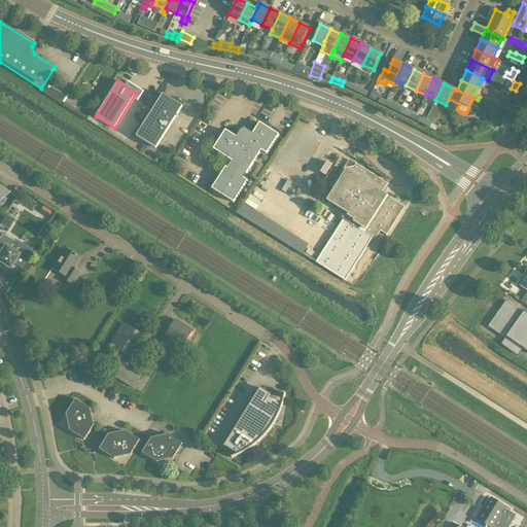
[(376,102),(379,95),(373,92),(372,91),(369,98),(376,102)]
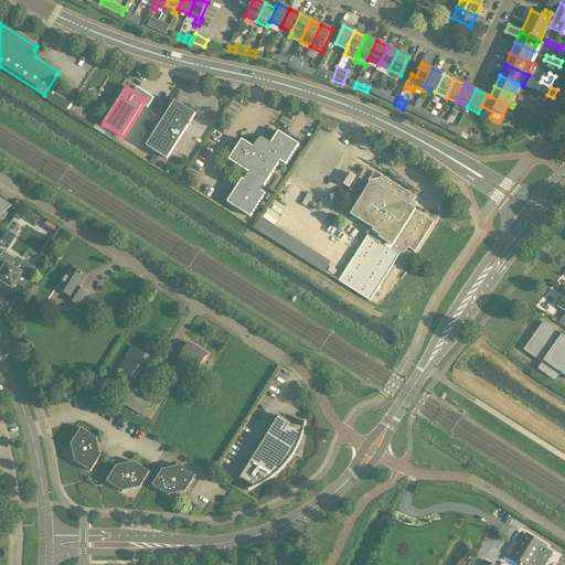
[(167,158),(195,114),(176,102),(148,146),(167,158)]
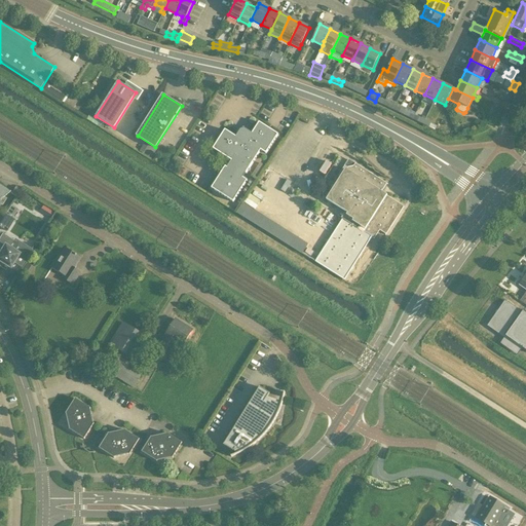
[(385,101),(383,105),(392,110),(396,103),(386,99),(385,102),(385,101)]
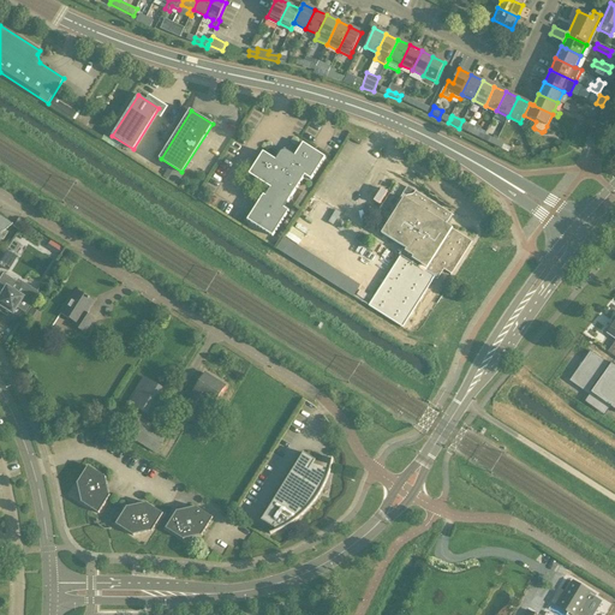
[(471,135),(473,130),(475,130),(476,126),(469,123),(463,120),(459,129),(471,135)]
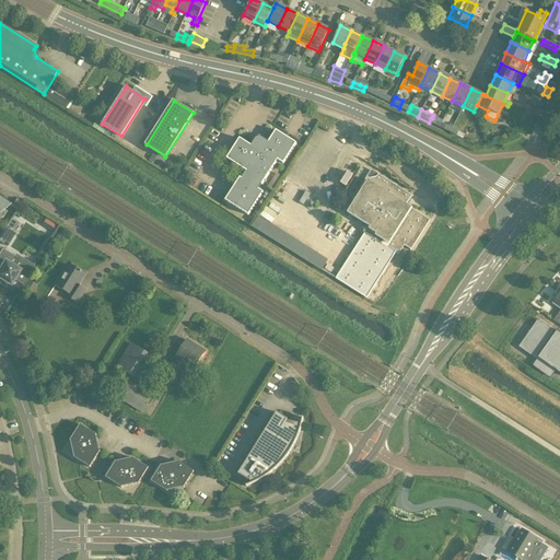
[(442,124),(432,118),(431,118),(429,123),(435,126),(435,125),(440,127),(442,124)]
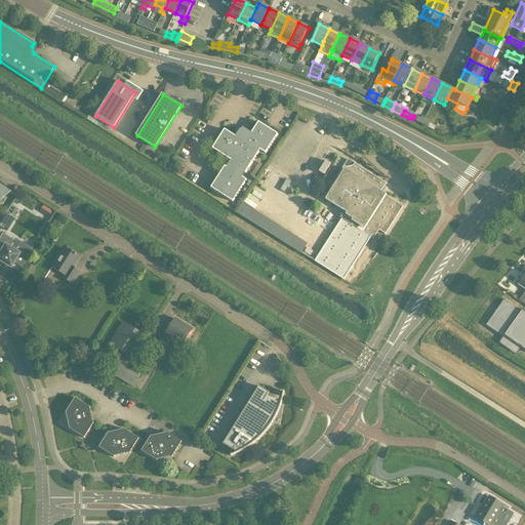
[(423,120),(418,117),(414,116),(412,119),(416,121),(421,124),(423,120)]
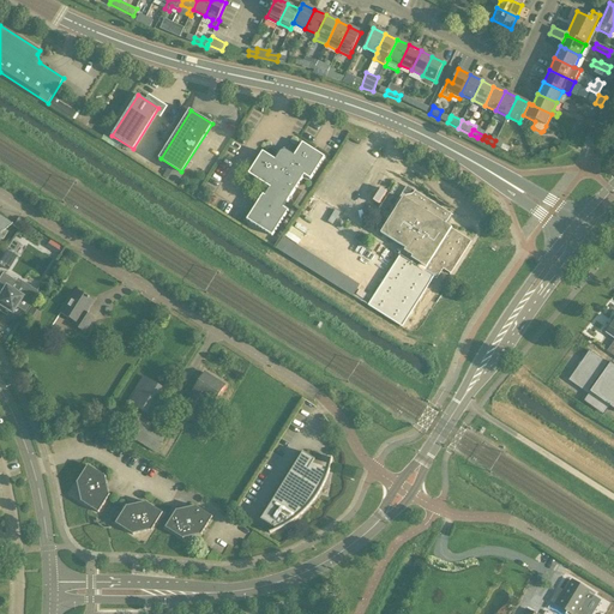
[(263,152),(248,174),(270,188),(265,197),(263,196),(246,221),(272,236),(288,211),(283,209),(305,175),(311,180),(315,172),(324,157),(302,144),(294,156),(286,150),(281,151),(275,160),(263,152)]
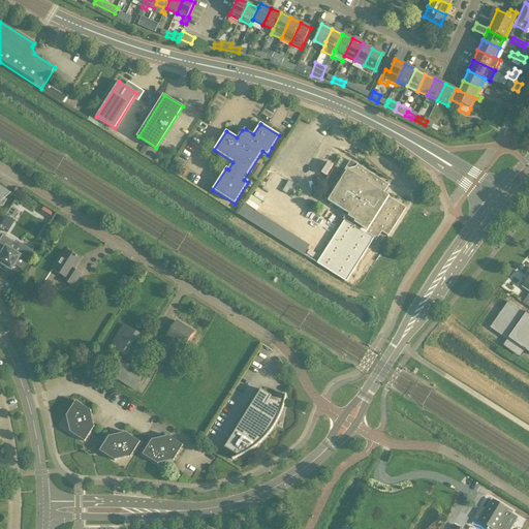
[(317,263),(337,276),(346,282),(371,244),(374,239),(375,240),(381,231),(389,236),(405,208),(383,194),(390,185),(354,163),(348,164),(340,178),(342,179),(329,200),(347,213),(343,219),(344,220),(317,263)]
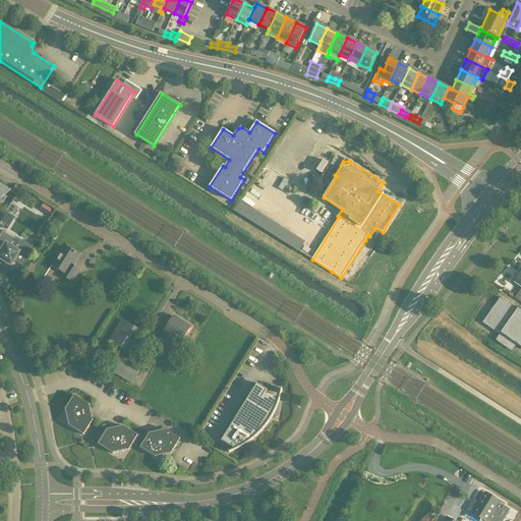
[(0,199),(2,197),(9,191),(0,185),(0,199)]
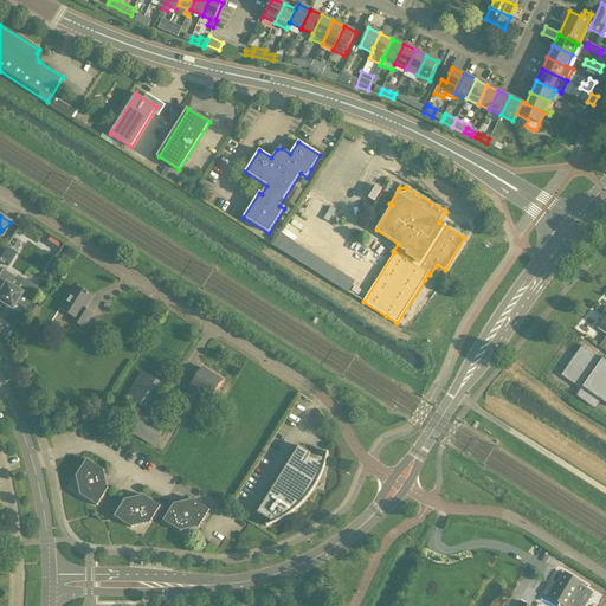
[(19,227),(24,219),(18,216),(13,224),(19,227)]
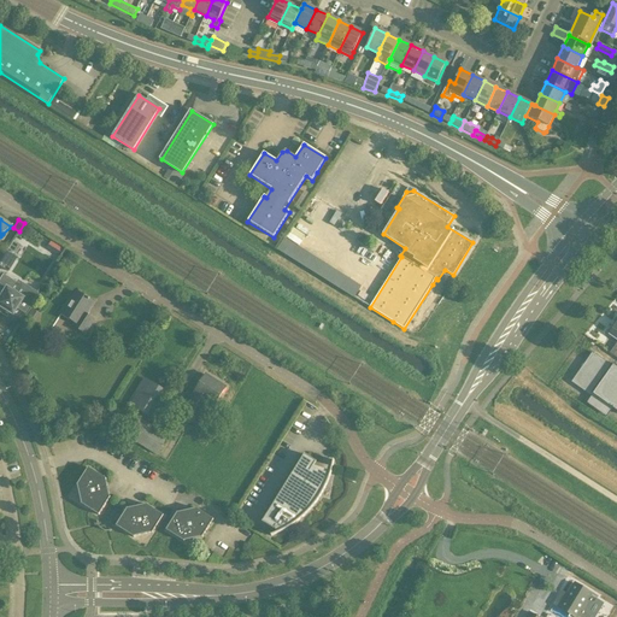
[(0,266),(9,272),(17,258),(7,251),(0,262),(0,266)]
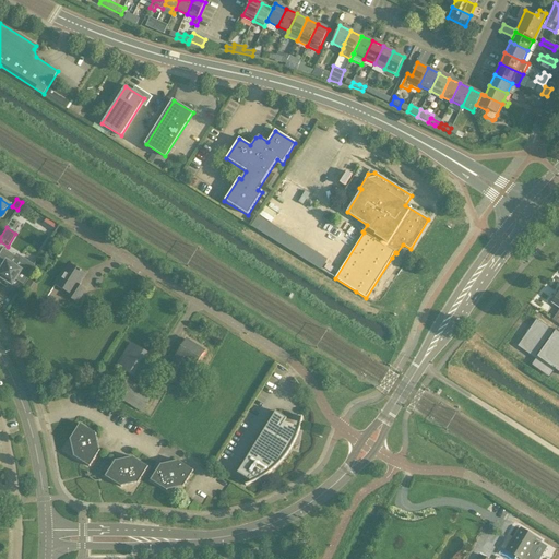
[(2,249),(0,252),(0,263),(2,265),(0,268),(0,283),(6,287),(8,284),(10,285),(20,270),(10,264),(14,257),(2,249)]
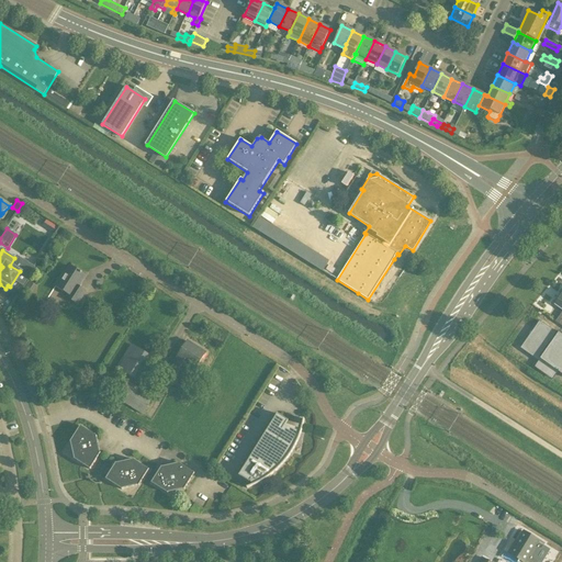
[(78,303),(86,291),(78,287),(86,276),(70,267),(65,276),(63,274),(56,285),(69,294),(67,296),(78,303)]
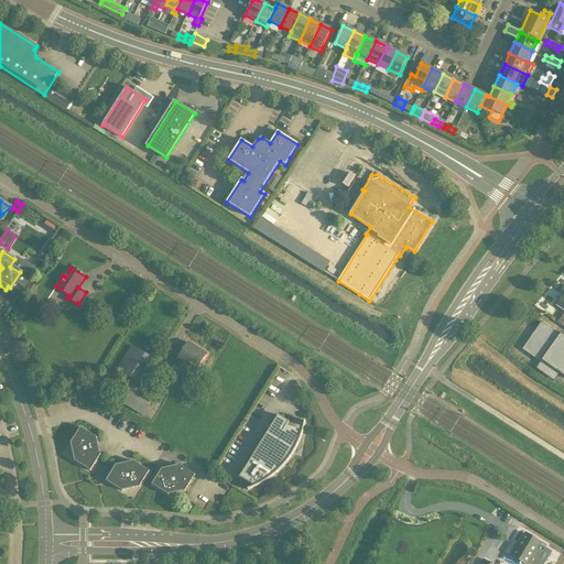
[(22,293),(30,299),(35,289),(28,284),(22,293)]
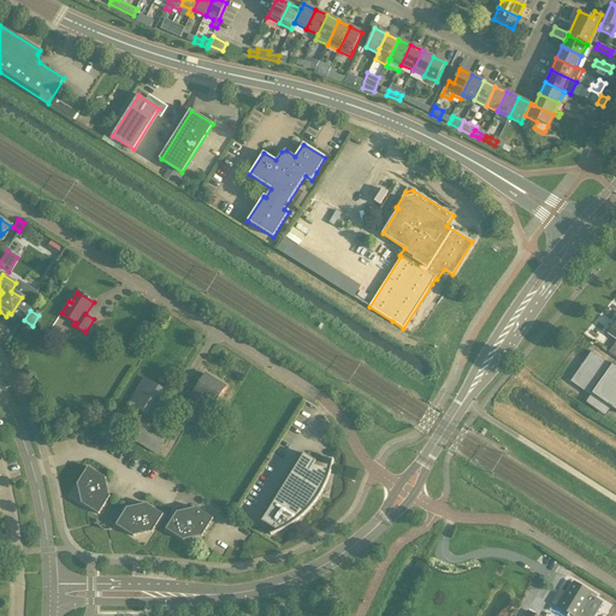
[(611,366),(591,351),(570,381),(590,396),(591,394),(615,410),(615,366),(612,363),(611,366)]
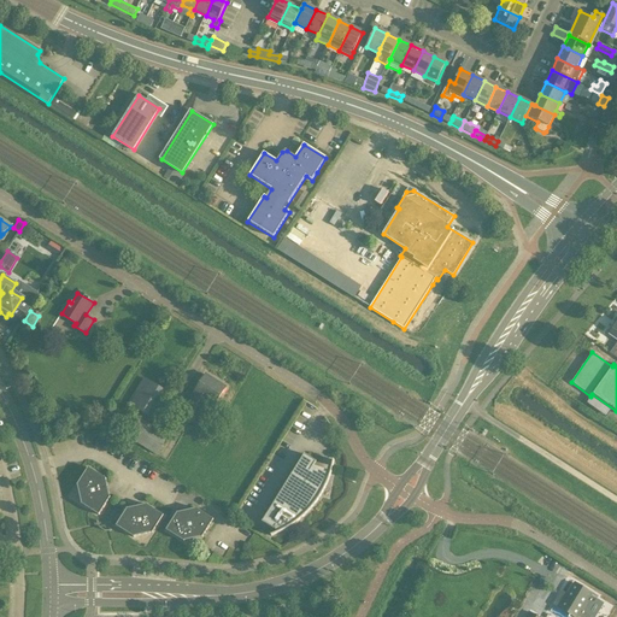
[(215,405),(227,387),(206,375),(195,393),(187,407),(199,415),(207,401),(215,405)]
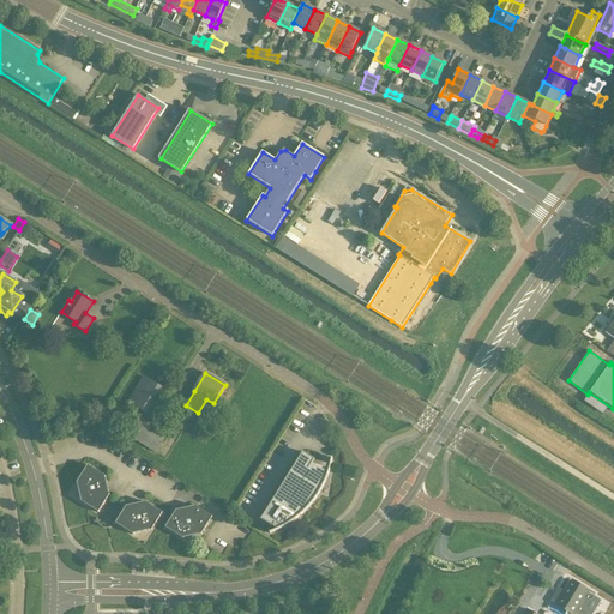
[(128,402),(148,414),(163,389),(144,377),(128,402)]
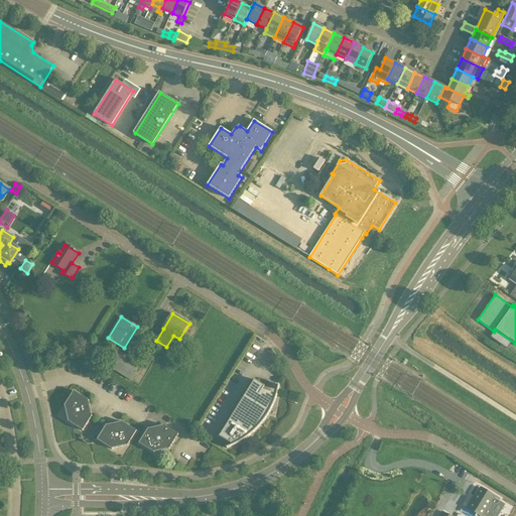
[(107,365),(131,380),(141,365),(117,350),(107,365)]
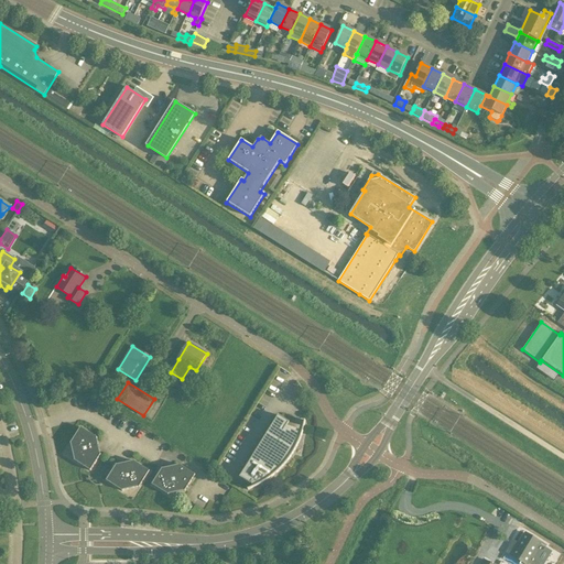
[(303,432),(305,421),(304,421),(301,435),(299,438),(284,430),(289,422),(278,415),(239,477),(250,485),(251,483),(253,487),(247,489),(248,490),(255,488),(266,481),(275,474),(284,465),(292,455),(299,444),(303,432)]
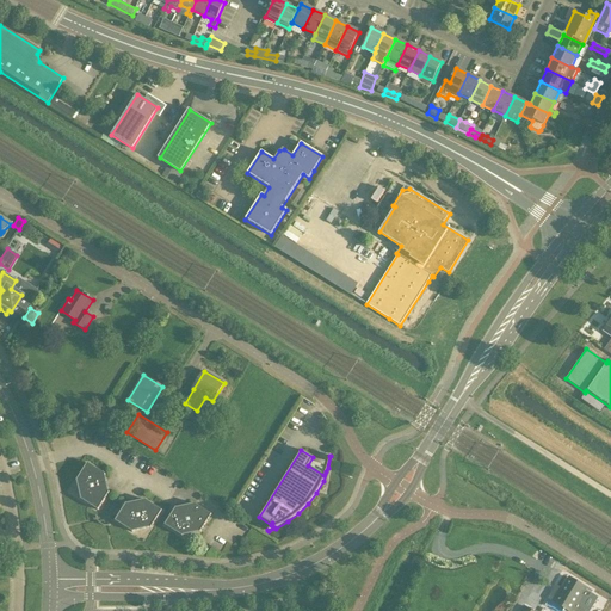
[(80,500),(98,511),(109,493),(107,493),(104,475),(87,463),(75,481),(76,482),(80,499),(80,500)]
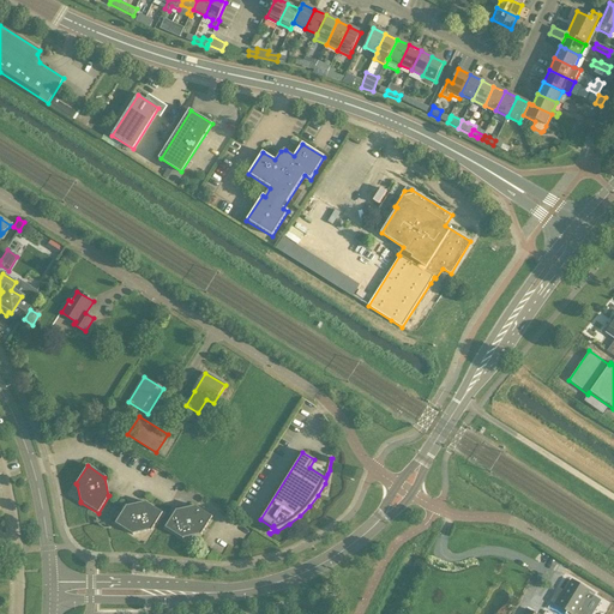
[(151,531),(162,513),(144,503),(126,507),(126,506),(115,524),(133,536),(133,535),(151,531)]
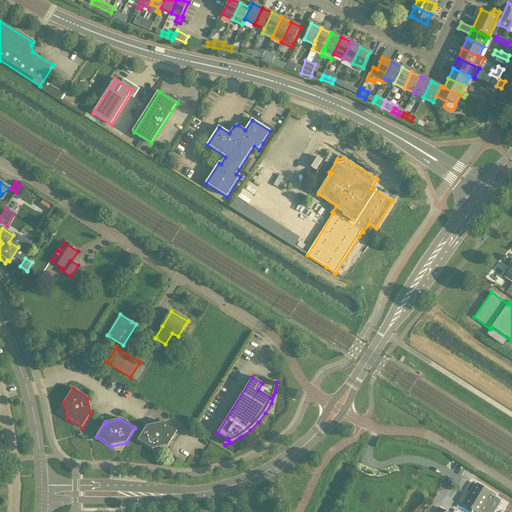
[(167,447),(177,432),(162,423),(161,423),(147,426),(137,441),(152,450),(153,449),(167,446),(167,447)]
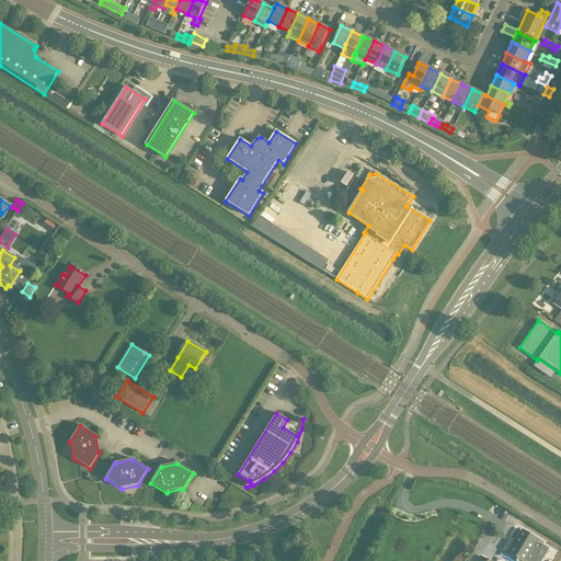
[(522,560),(530,560),(542,542),(523,530),(514,545),(510,541),(504,550),(522,560)]
